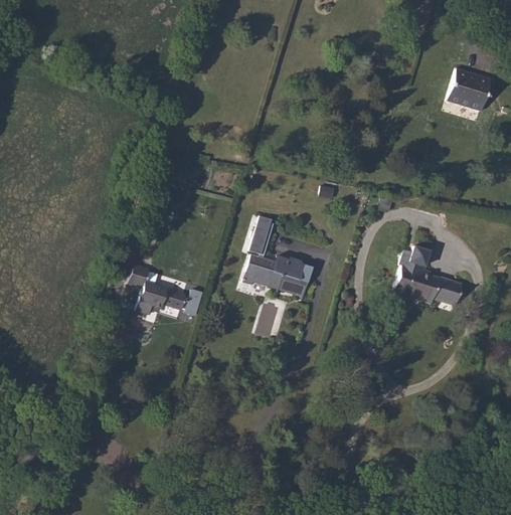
[(447,101),(483,112),(492,78),(457,67),(447,101)]
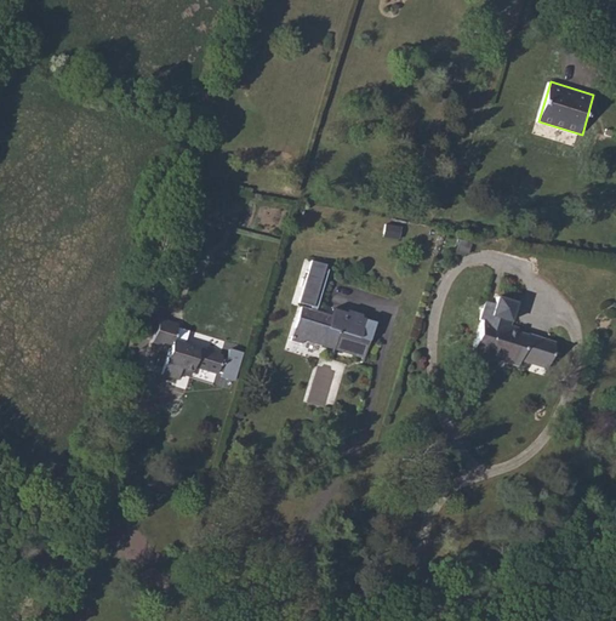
[(297,326),(307,329),(306,335),(307,336),(337,345),(336,347),(358,354),(359,352),(368,355),(378,322),(369,319),(370,317),(365,315),(366,313),(351,308),(351,312),(336,307),(334,315),(318,311),(323,296),(325,296),(330,277),(329,277),(331,271),(326,268),(329,262),(313,257),(301,298),(315,303),(314,307),(304,305),(297,326)]
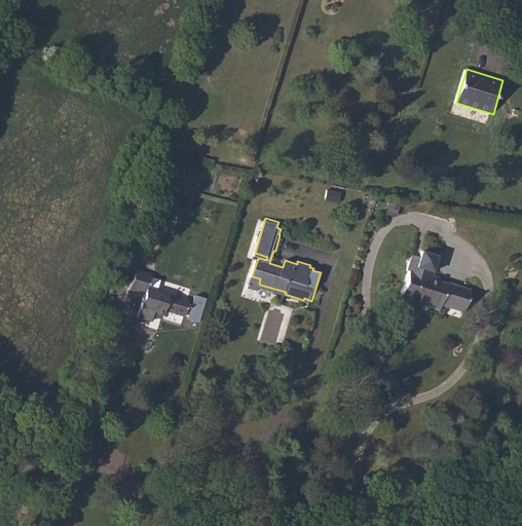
[(404,293),(427,300),(426,302),(443,307),(444,304),(467,311),(474,289),(465,287),(450,282),(449,283),(442,280),(443,276),(435,274),(436,271),(436,270),(440,255),(423,250),(421,256),(413,254),(408,271),(410,271),(404,293)]
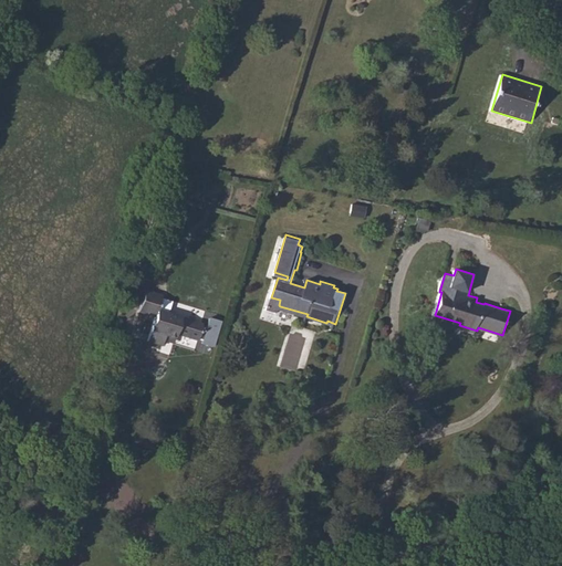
[(142,311),(158,316),(151,341),(166,346),(168,336),(178,339),(179,337),(200,344),(207,323),(170,312),(162,310),(163,305),(166,295),(148,290),(142,311)]
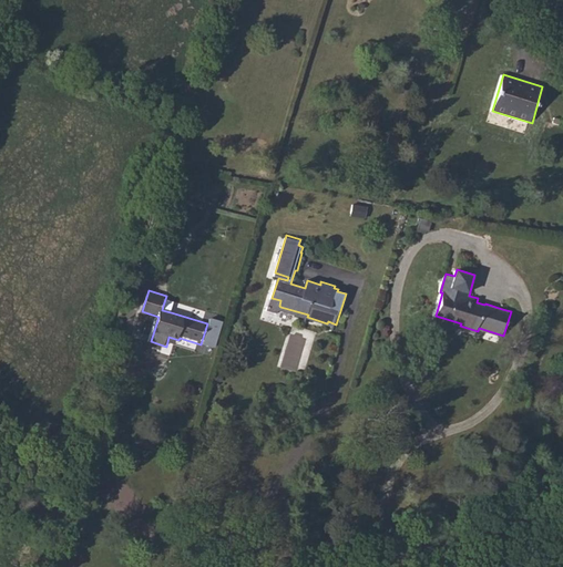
[(268,310),(278,313),(280,307),(279,306),(280,300),(272,298),(268,310)]
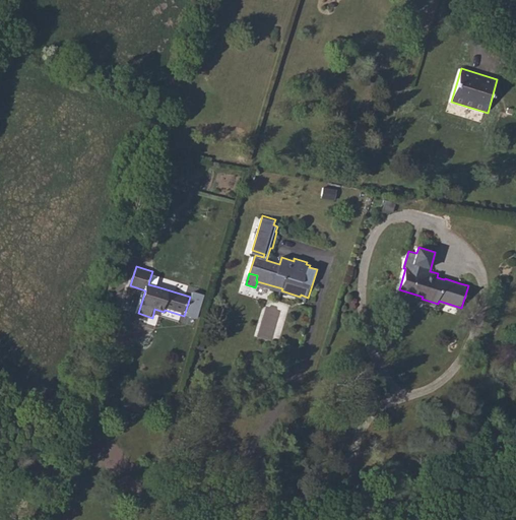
[(399,289),(397,296),(420,303),(422,299),(423,297),(399,289)]
